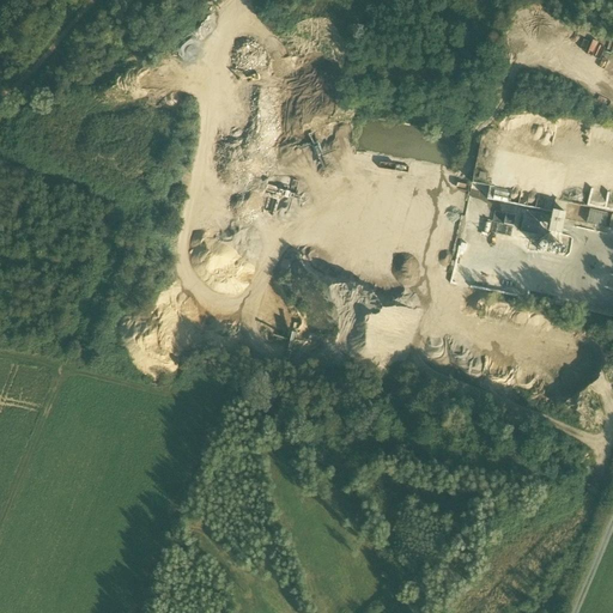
[(289,196),(291,190),(267,186),(266,192),(289,196)]
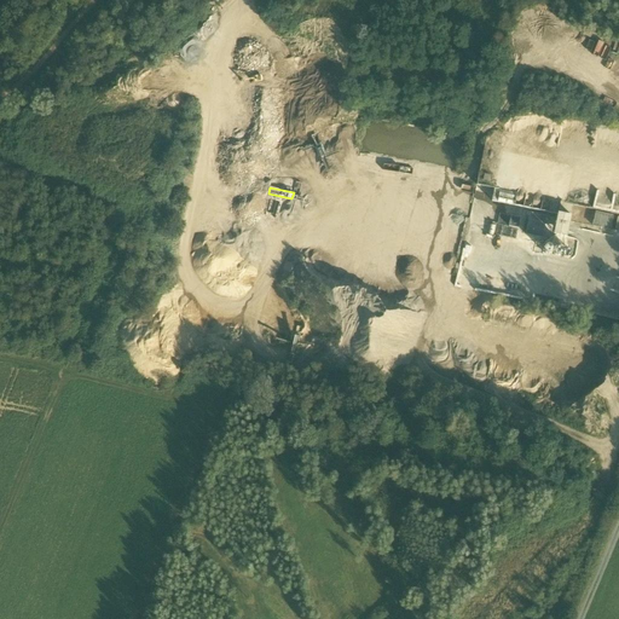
[(502,191),(499,202),(516,206),(518,195),(502,191)]
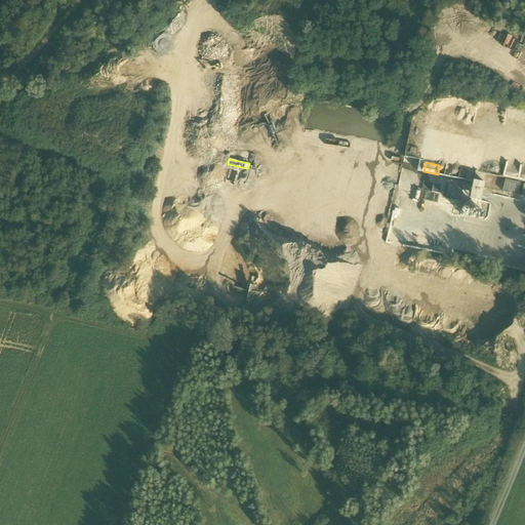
[(423,179),(420,198),(438,202),(442,184),(423,179)]
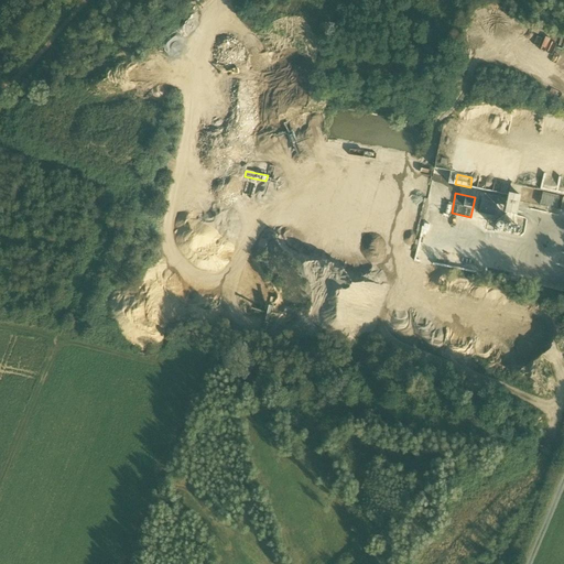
[(521,215),(525,195),(509,193),(506,213),(521,215)]
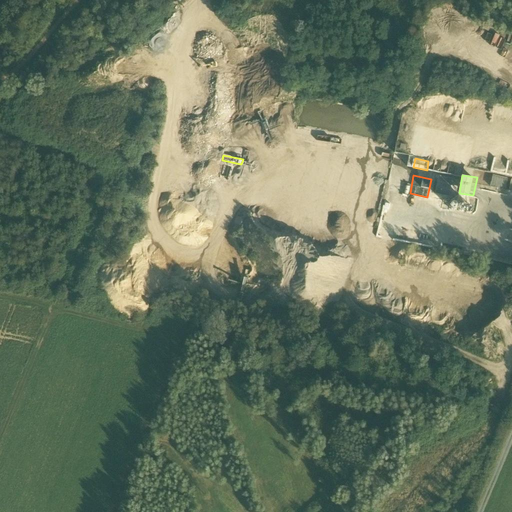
[(450,194),(449,176),(436,177),(437,195),(450,194)]
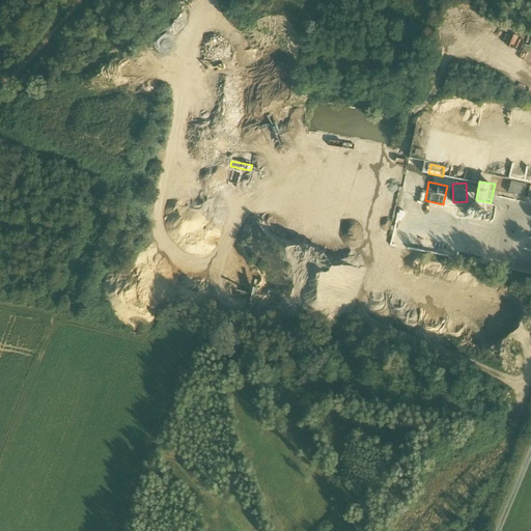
[(523,194),(524,185),(510,183),(509,193),(523,194)]
